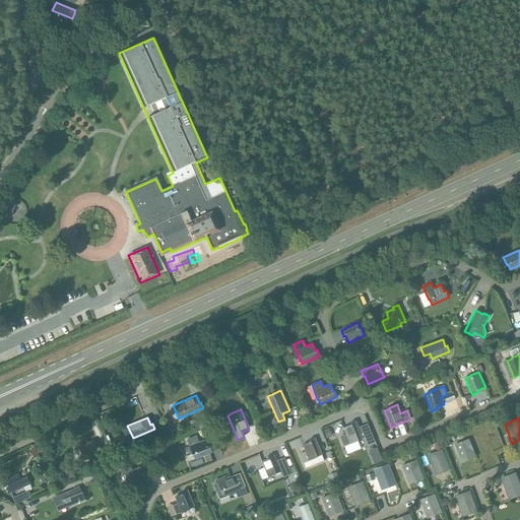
[(346,435),(340,438),(344,447),(349,444),(358,441),(363,439),(356,421),(349,424),(350,426),(343,429),(346,435)]
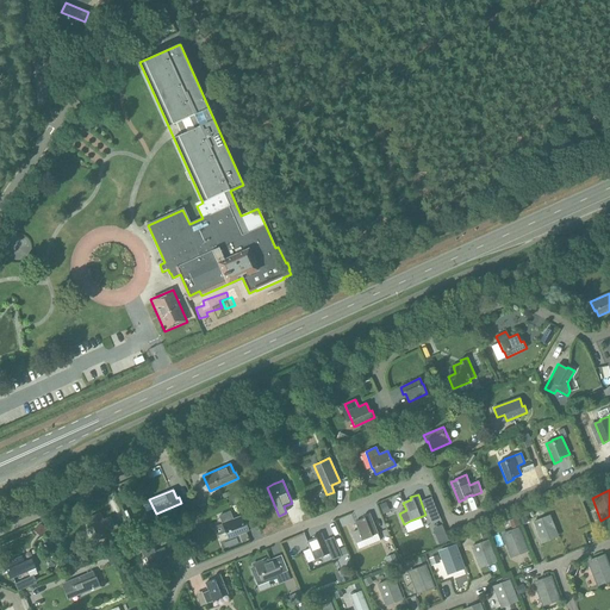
[(110,517),(104,520),(101,514),(89,518),(95,535),(97,534),(99,540),(119,531),(116,524),(113,526),(110,517)]
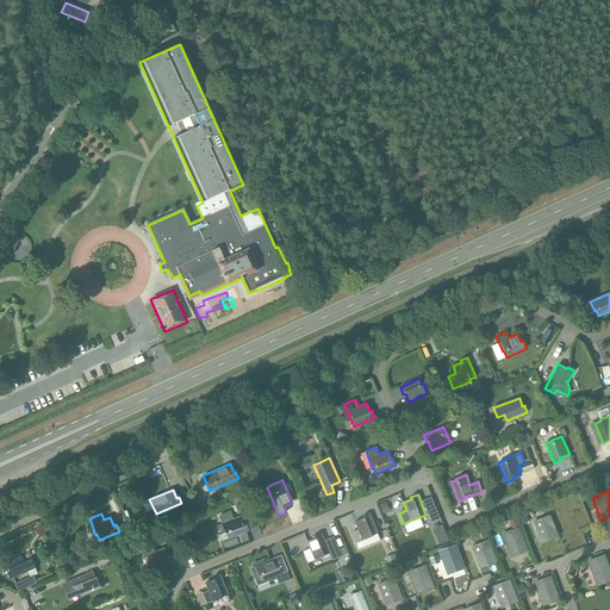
[(241,516),(232,520),(231,514),(219,518),(225,534),(226,534),(229,540),(249,531),(247,524),(244,526),(241,516)]
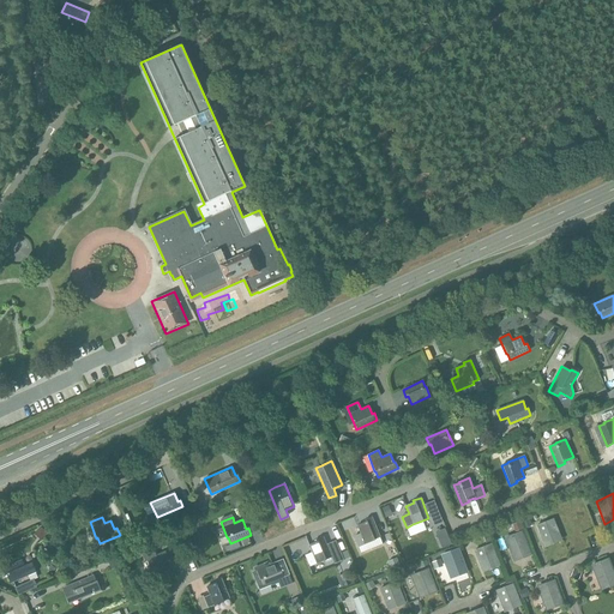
[(360,534),(354,536),(357,547),(361,553),(383,545),(380,537),(372,517),(365,519),(366,522),(357,525),(360,534)]
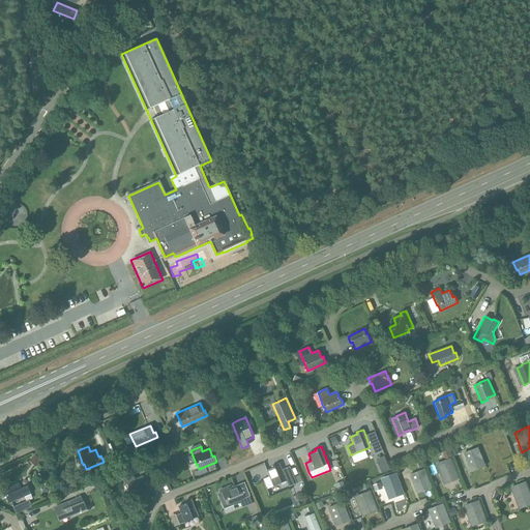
[(486,467),(478,448),(463,454),(470,473),(486,467)]
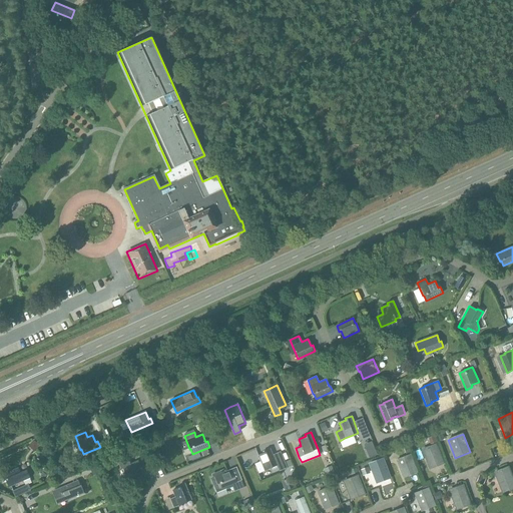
[(428,464),(441,459),(436,445),(422,450),(428,464)]
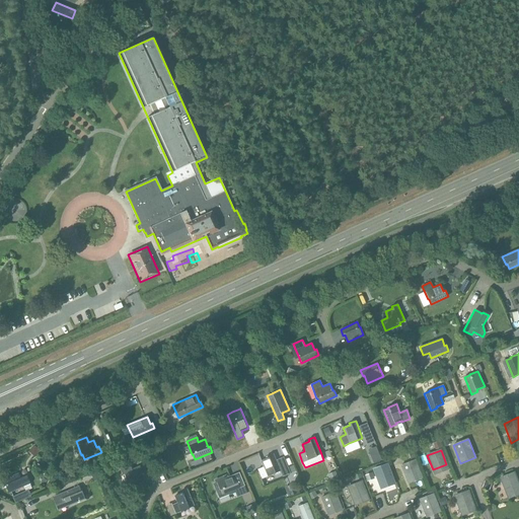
[(283,457),(276,460),(273,454),(267,456),(268,458),(261,461),(264,469),(258,471),(262,479),(274,474),(275,475),(282,472),(283,476),(290,473),(283,457)]
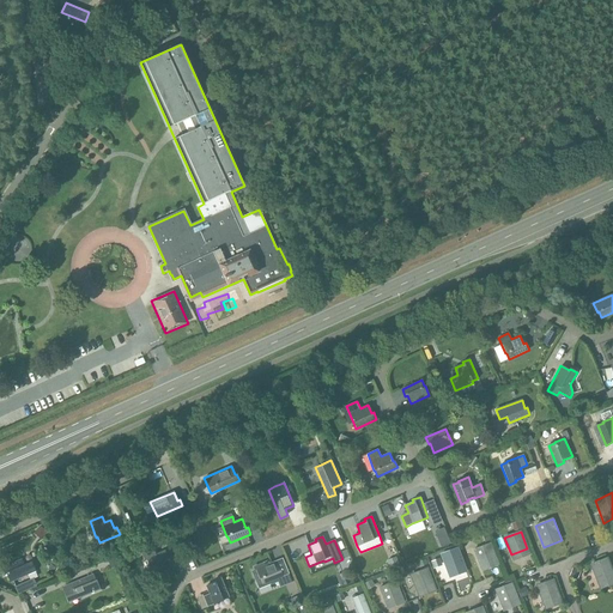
[(474,550),(483,572),(499,565),(491,544),(474,550)]
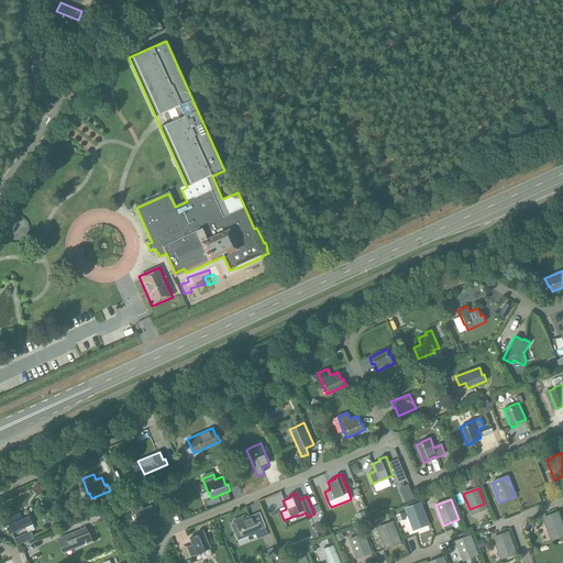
[(262,516),(278,511),(275,500),(258,506),(262,516)]
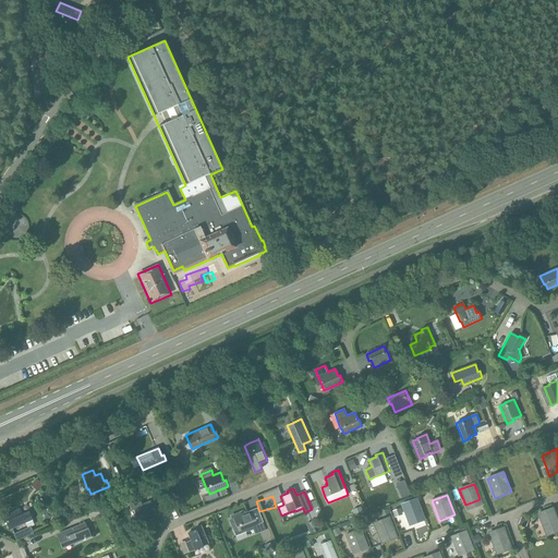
[(417,497),(401,504),(410,526),(426,520),(417,497)]
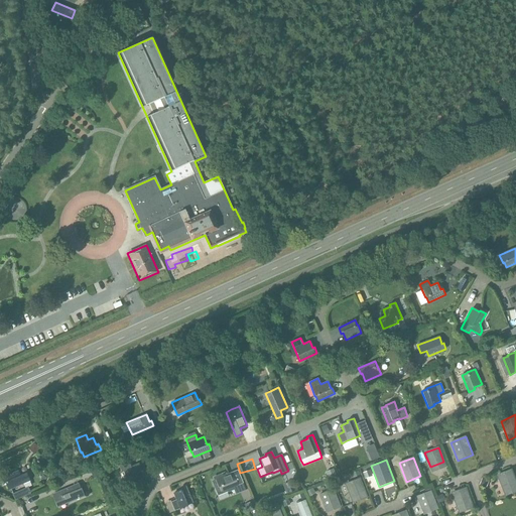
[(139,464),(123,471),(127,478),(129,483),(145,476),(143,470),(142,470),(139,464)]
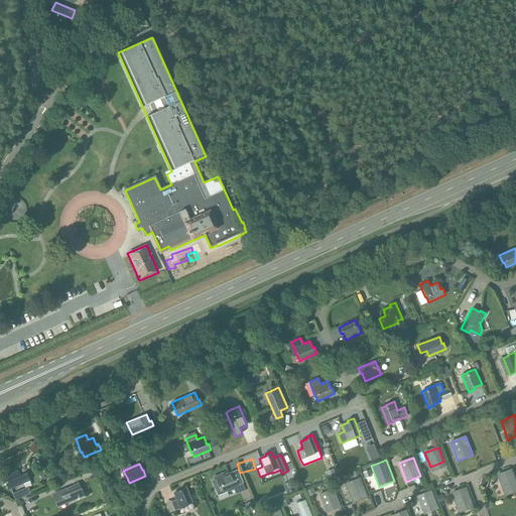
[(515,492),(515,480),(512,469),(497,475),(505,496),(515,492)]
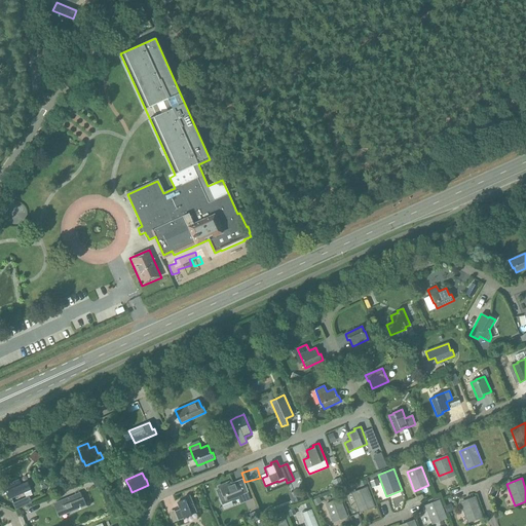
[(27,482),(21,485),(19,480),(1,487),(4,493),(6,492),(9,500),(31,490),(27,482)]
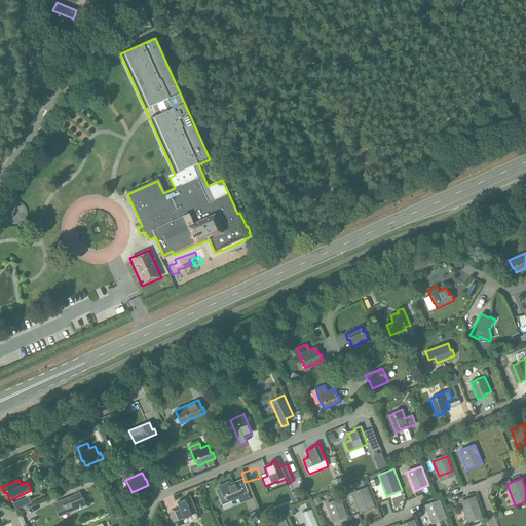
[(235,482),(216,490),(221,503),(243,494),(240,488),(238,489),(235,482)]
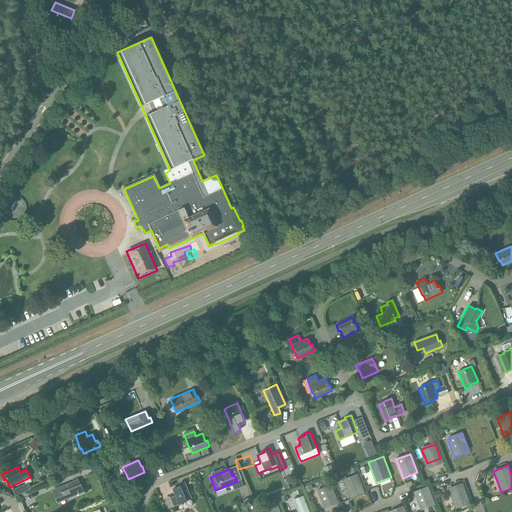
[(365,493),(358,474),(343,480),(350,499),(365,493)]
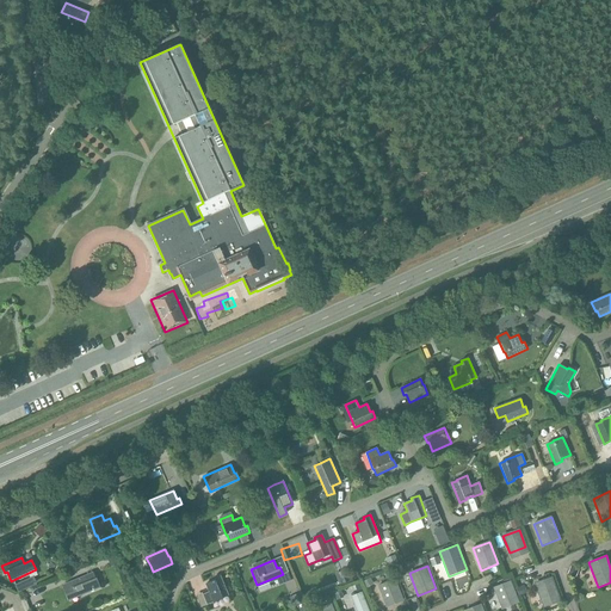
[(97,578),(94,579),(92,573),(68,582),(72,590),(74,588),(78,597),(100,587),(97,578)]
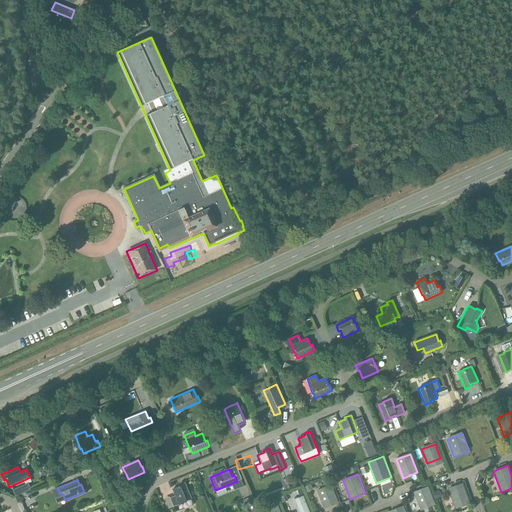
[(172,489),(175,497),(170,498),(170,497),(164,499),(168,509),(187,502),(186,501),(191,499),(184,482),(179,485),(179,486),(172,489)]
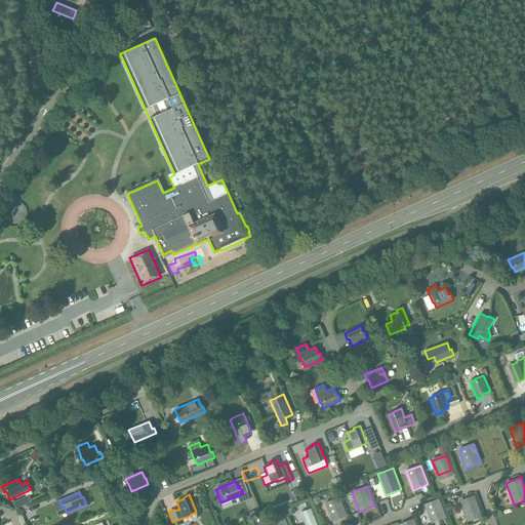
[(459,501),(459,502),(467,522),(482,517),(475,496),(459,501)]
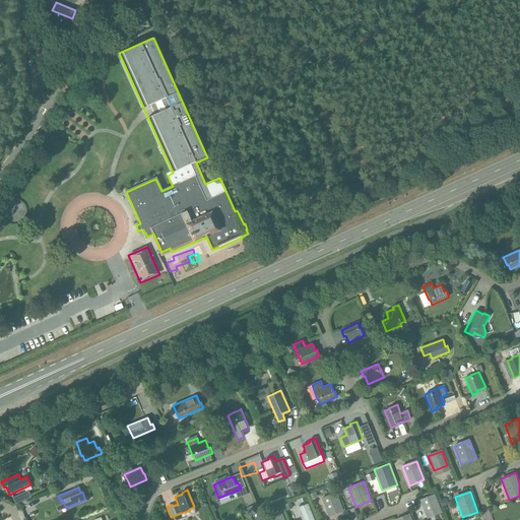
[(343,511),(337,493),(322,499),(328,517),(343,511)]
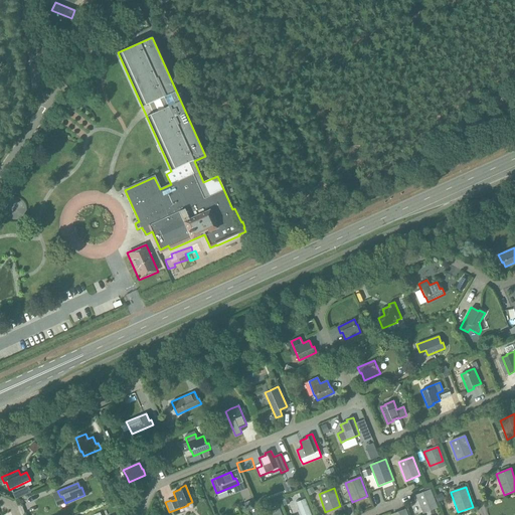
[(438,508),(431,490),(415,495),(422,514),(438,508)]
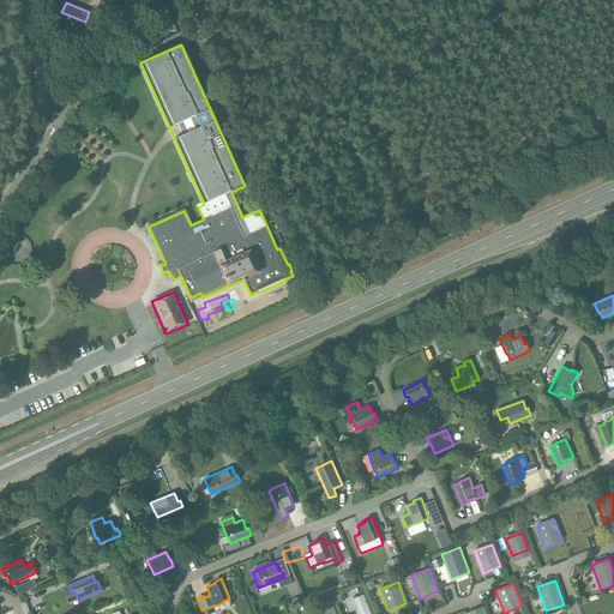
[(357,613),(371,613),(363,595),(353,600),(357,613)]
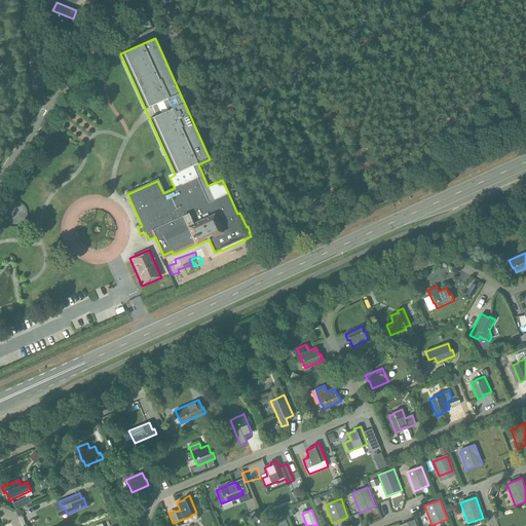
[(19,518),(23,525),(27,525),(34,522),(28,513),(19,518)]
